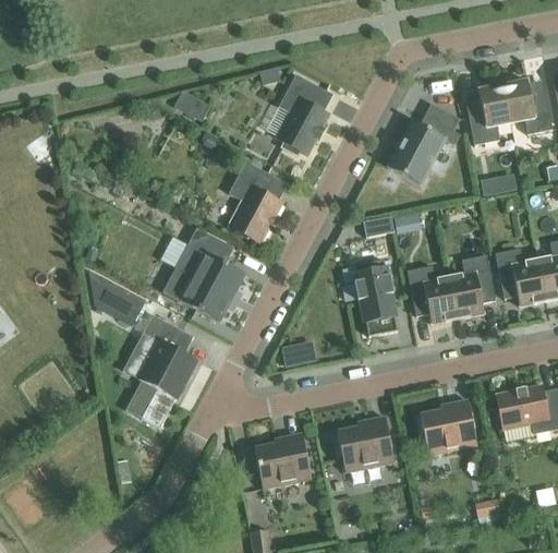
[(280,79),(277,67),(259,72),(263,83),(280,79)]
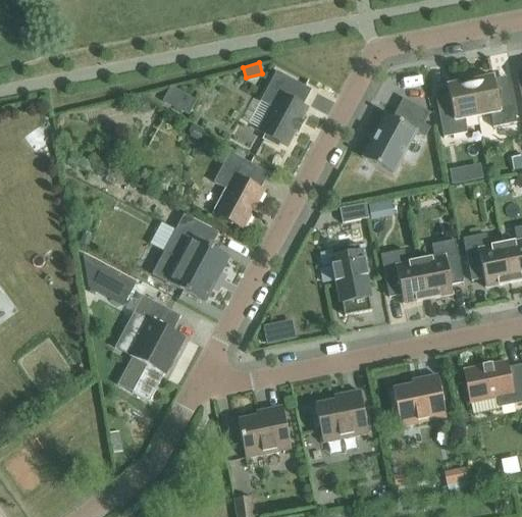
[(276,68),(260,99),(270,104),(258,128),(265,133),(263,136),(277,144),(279,140),(288,144),(297,127),(298,128),(303,119),(301,118),(308,106),(303,103),(311,87),(276,68)]
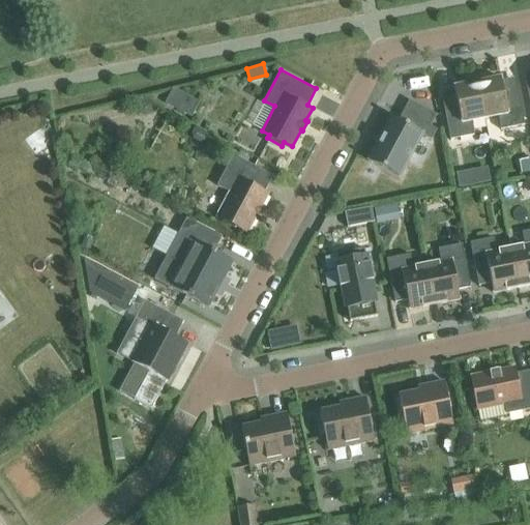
[(476,74),(484,115),(498,113),(500,126),(524,121),(516,80),(502,83),(500,75),(494,77),(494,75),(494,74),(491,74),(487,73),(483,73),(479,73),(476,74)]
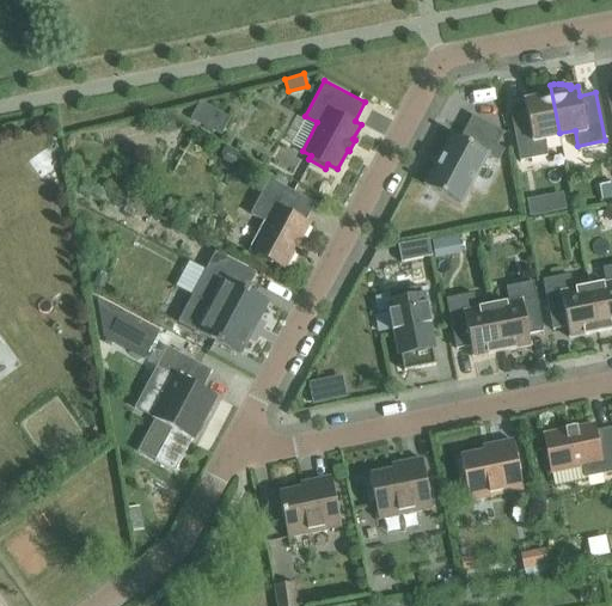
[(544,136),(560,133),(550,85),(545,86),(542,87),(538,89),(534,91),(531,93),(532,95),(532,96),(525,97),(526,105),(510,109),(520,157),(546,152),(544,136)]
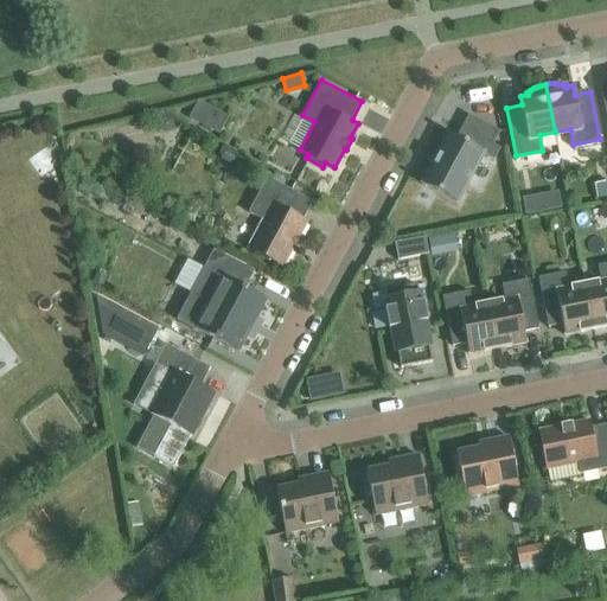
[(199,94),(191,112),(222,128),(231,110),(199,94)]
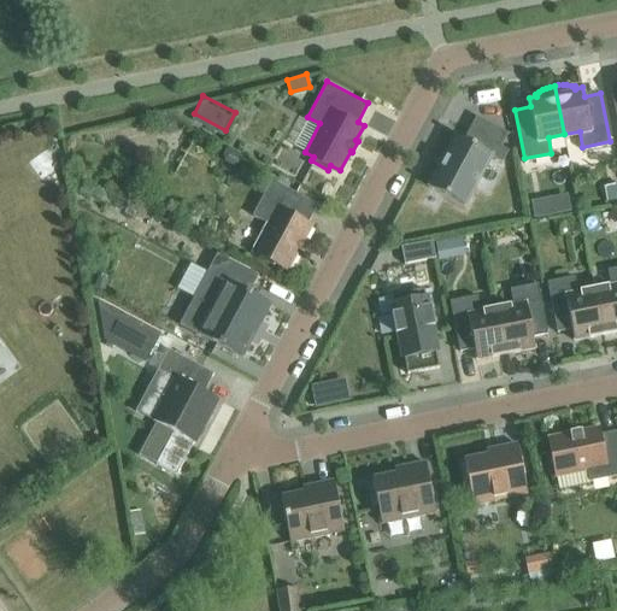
[(507,130),(476,113),(464,136),(456,131),(428,183),(464,204),(492,152),(501,158),(507,147),(500,144),(507,130)]
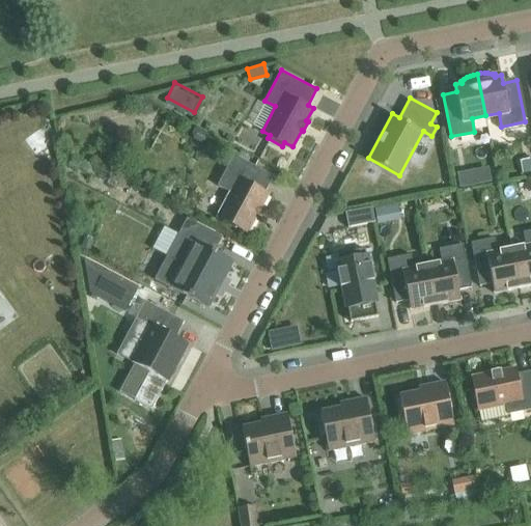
[(233,151),(217,183),(230,190),(217,214),(248,230),(269,192),(264,190),(273,173),(233,151)]
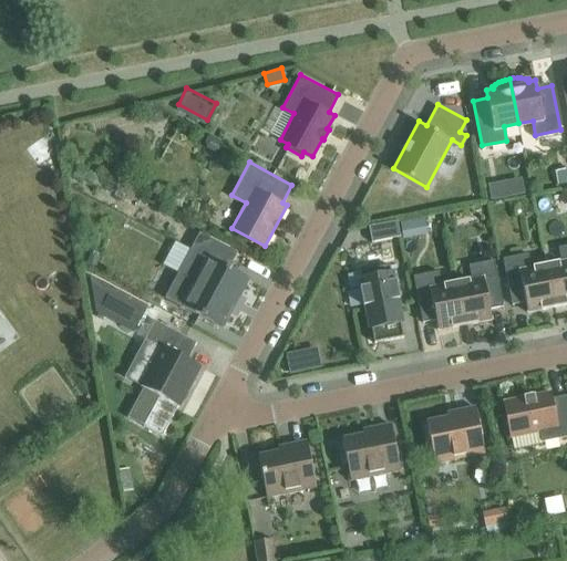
[(497,189),(527,184),(524,168),(494,174),(497,189)]
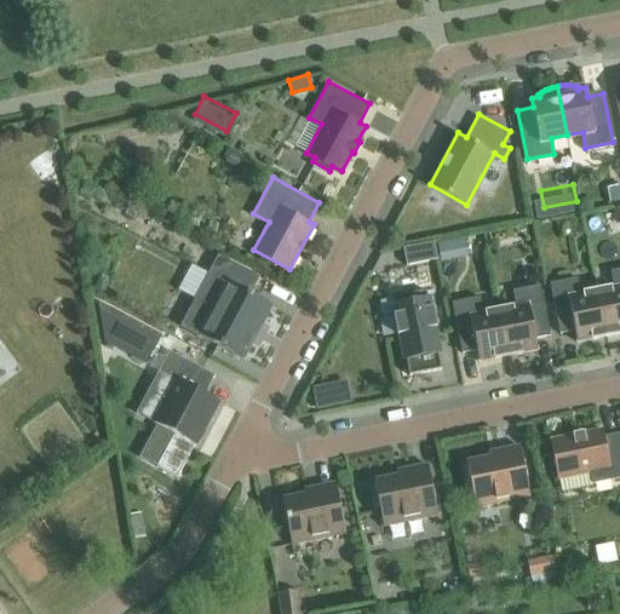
[(472,231),(445,235),(446,250),(474,246),(472,231)]
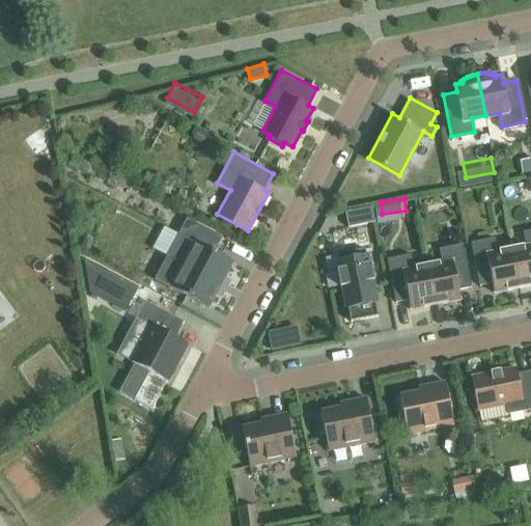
[(371,204),(345,210),(347,224),(374,219),(371,204)]
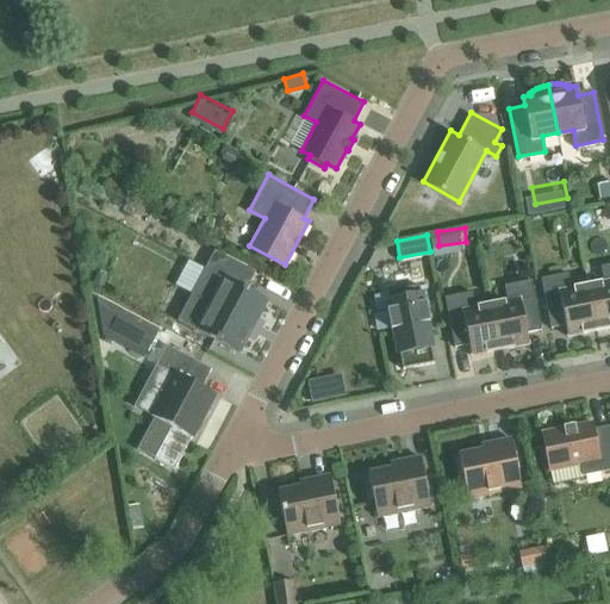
[(267,297),(247,286),(255,269),(215,247),(178,316),(240,349),(267,297)]
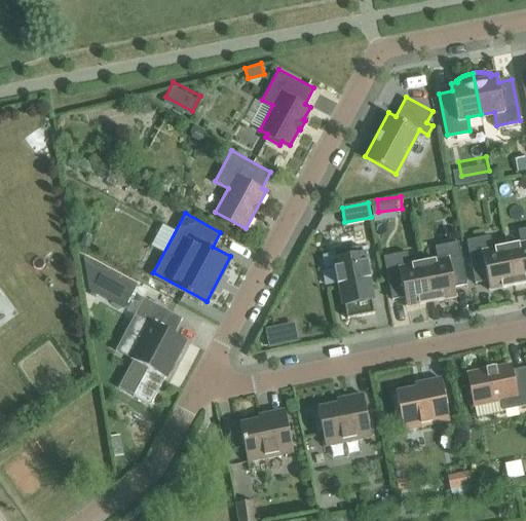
[(506,244),(514,283),(525,280),(525,225),(518,227),(520,240),(506,244)]
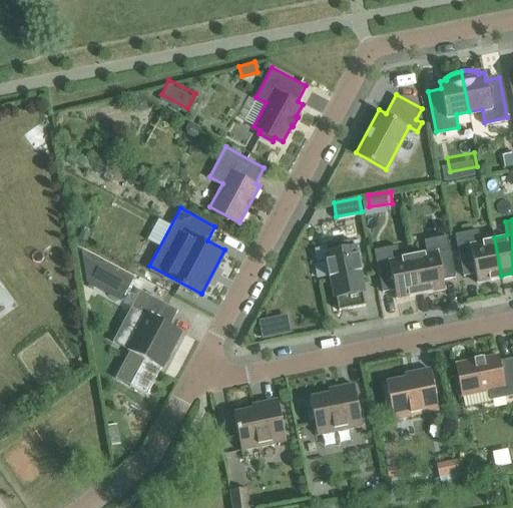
[(501,276),(494,237),(480,239),(478,227),(455,231),(463,274),(475,271),(477,281),(501,276)]
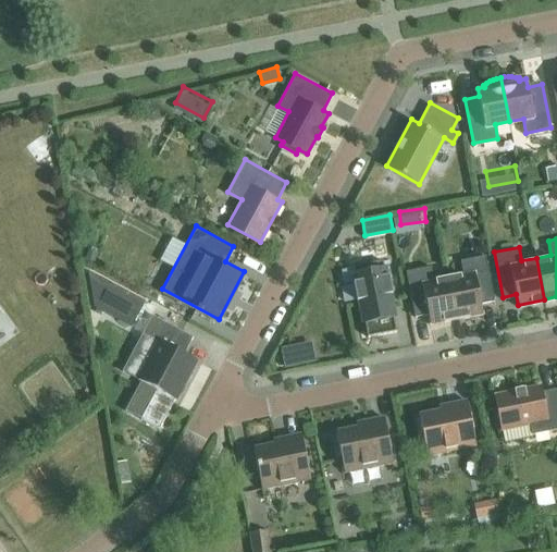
[(448,276),(457,317),(483,311),(481,302),(494,298),(485,254),(460,258),(462,272),(448,276)]
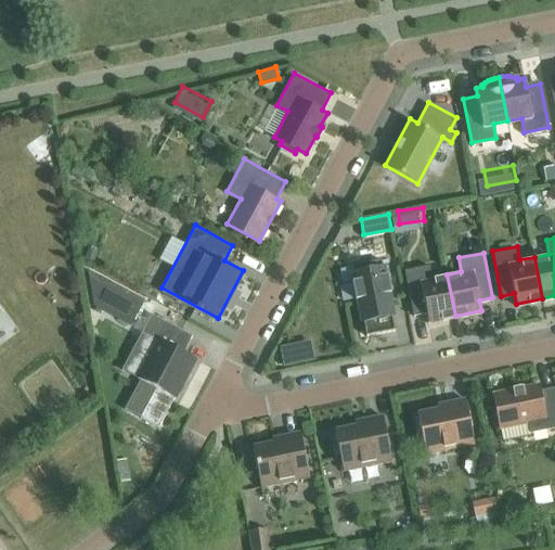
[(359,296),(366,333),(395,328),(388,291),(391,291),(387,272),(384,272),(381,257),(352,263),(356,278),(352,279),(356,297),(359,296)]
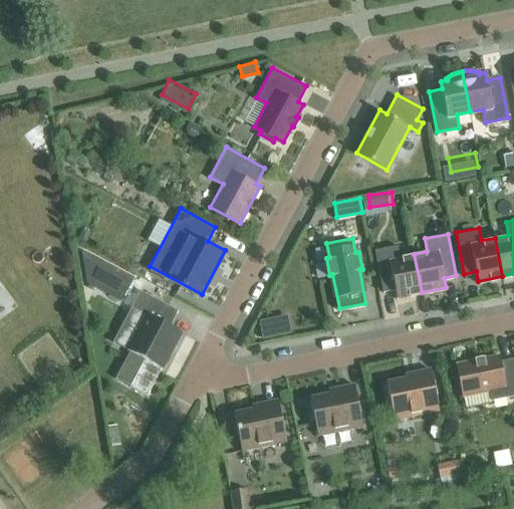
[(422,292),(414,254),(400,256),(398,243),(374,248),(382,290),(396,287),(397,297),(422,292)]
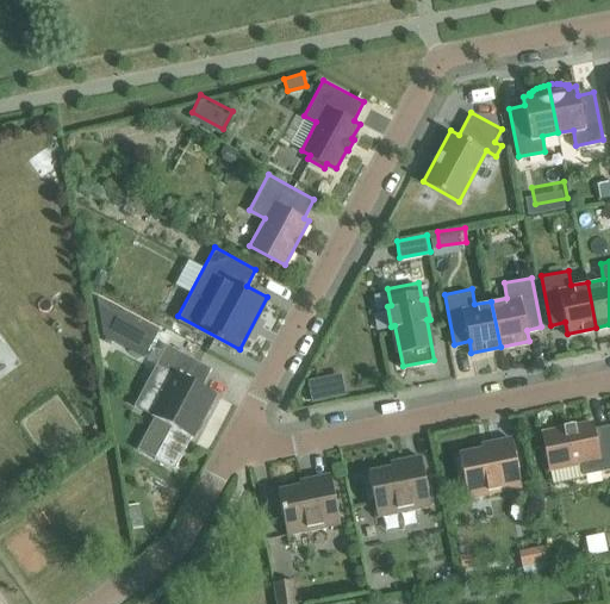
[(137,315),(111,300),(101,318),(128,332),(137,315)]
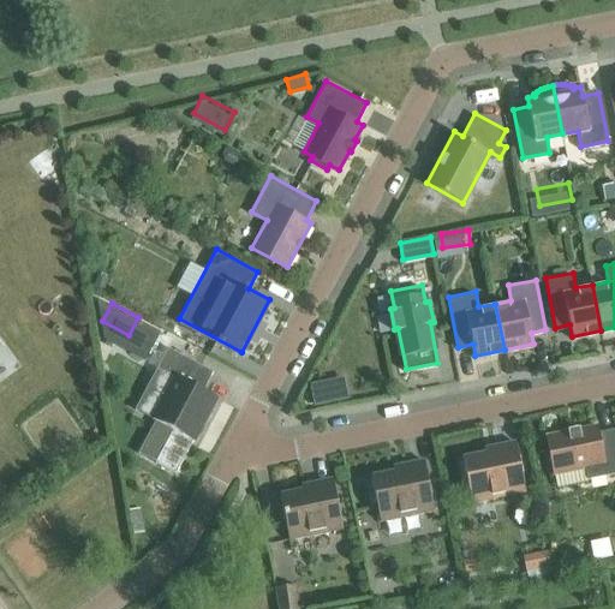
[(174,374),(151,416),(173,427),(159,457),(177,466),(192,437),(195,439),(218,394),(203,387),(213,369),(168,345),(157,364),(174,374)]
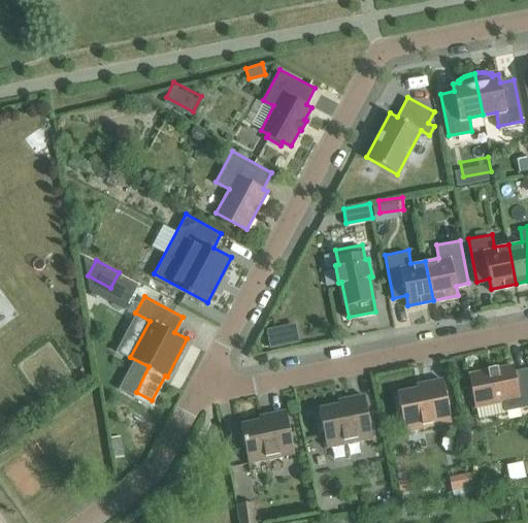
[(279,338),(301,332),(297,319),(275,324),(279,338)]
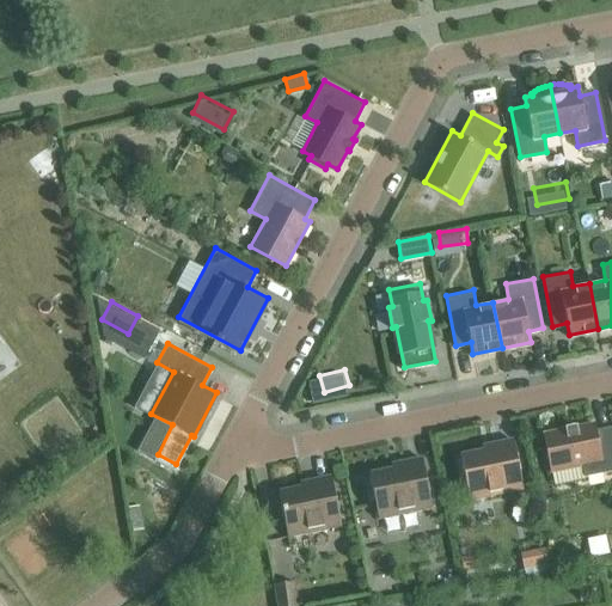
[(551,470),(582,463),(585,475),(611,469),(611,429),(611,424),(594,428),(593,421),(544,430),(551,470)]
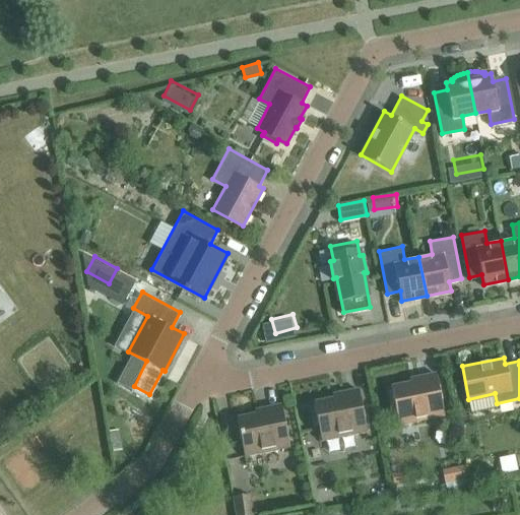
[(388,388),(391,404),(395,403),(398,423),(444,413),(436,371),(419,374),(420,378),(391,384),(391,387),(388,388)]
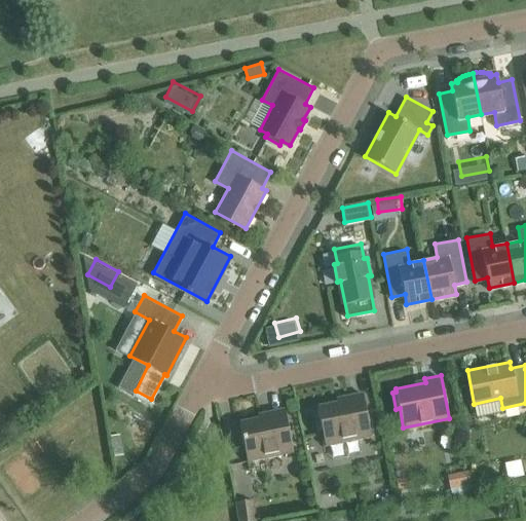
[(313,409),(317,424),(322,423),(325,443),(371,434),(363,392),(346,395),(347,399),(317,405),(317,408),(313,409)]
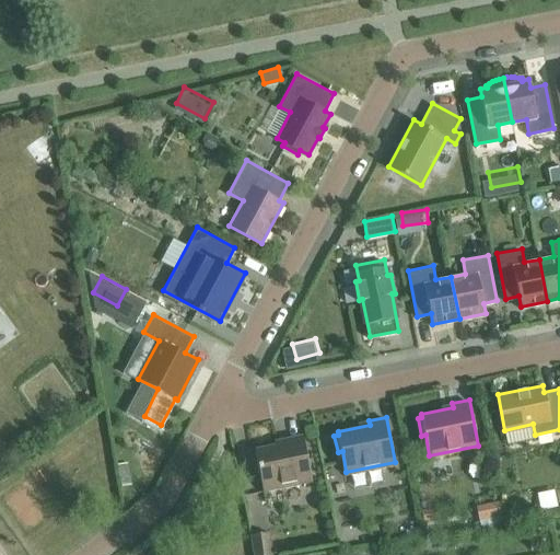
[(259,469),(264,489),(312,480),(303,434),(286,437),(287,441),(255,448),(256,451),(252,452),(255,470),(259,469)]
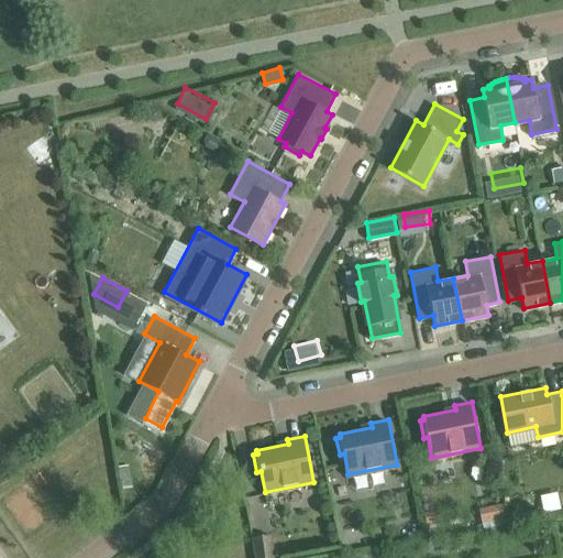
[(253,536),(255,557),(274,557),(269,533),(253,536)]
